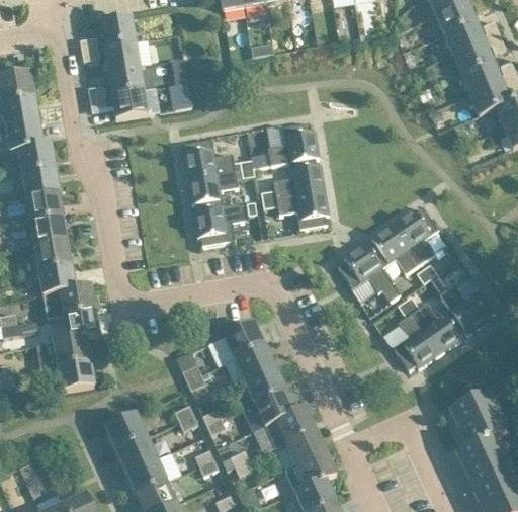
[(243,6),(241,0),(221,0),(223,9),(243,6)]
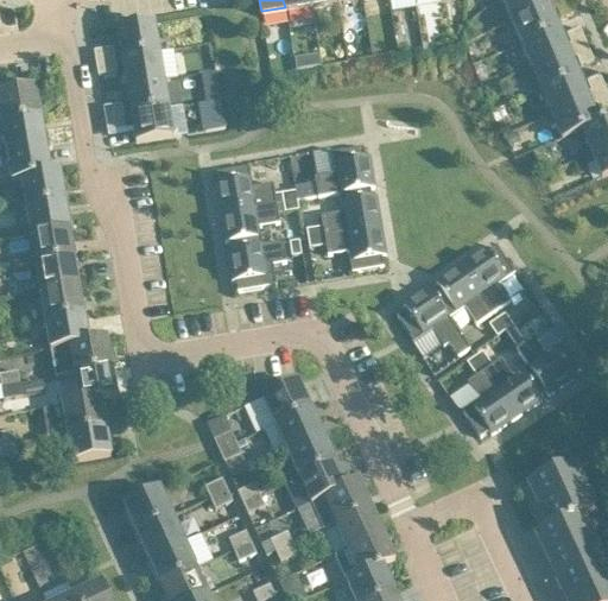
[(505,0),(512,16),(549,0),(505,0)]
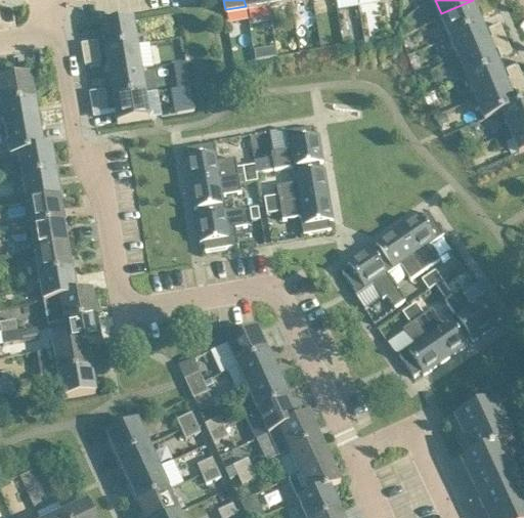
[(483,12),(494,7),(491,0),(473,0),(441,13),(449,34),(482,20),(475,5),(479,3),(483,12)]
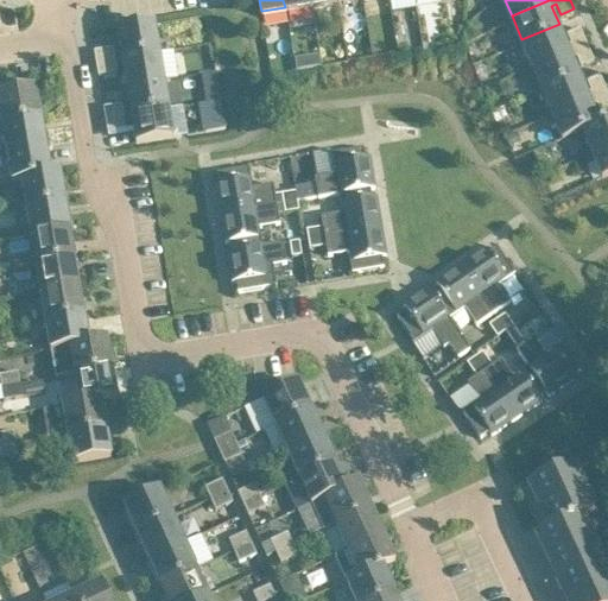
[(303,17),(286,18),(289,37),(305,35),(303,17)]
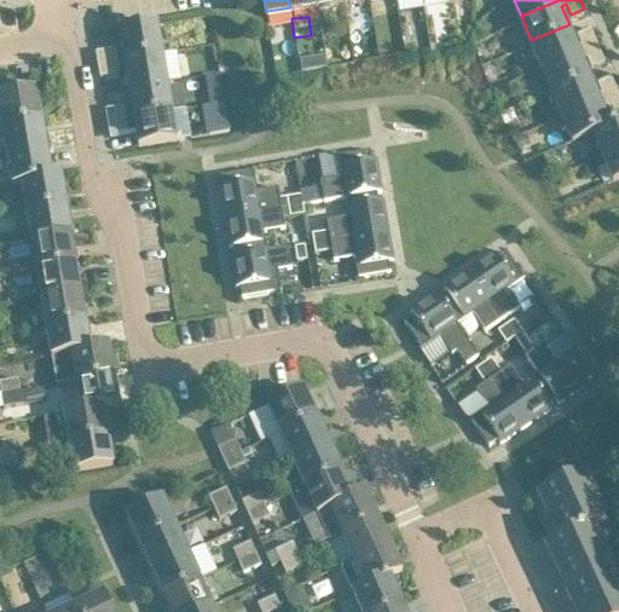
[(162,46),(157,19),(119,26),(123,53),(162,46)]
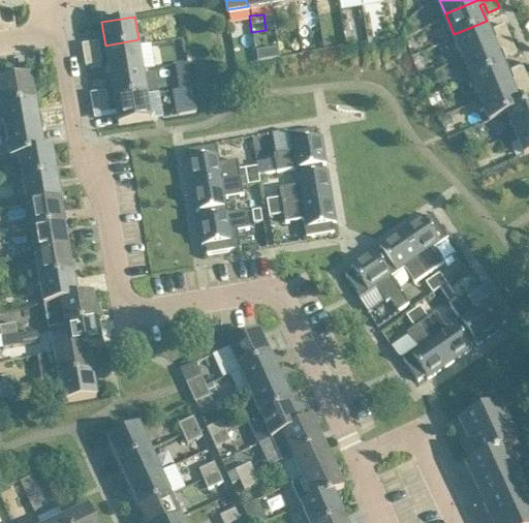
[(463,55),(510,34),(504,20),(493,25),(497,34),(492,35),(487,21),(454,34),(463,55)]
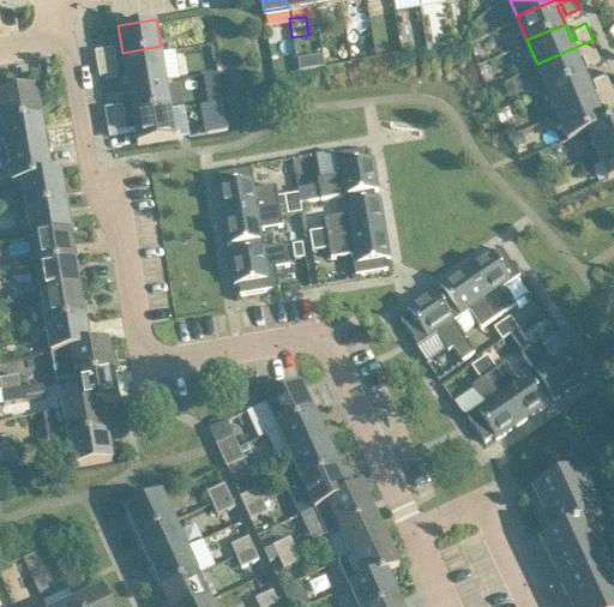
[(600,56),(593,40),(537,64),(547,88),(584,72),(577,54),(582,52),(587,61),(600,56)]
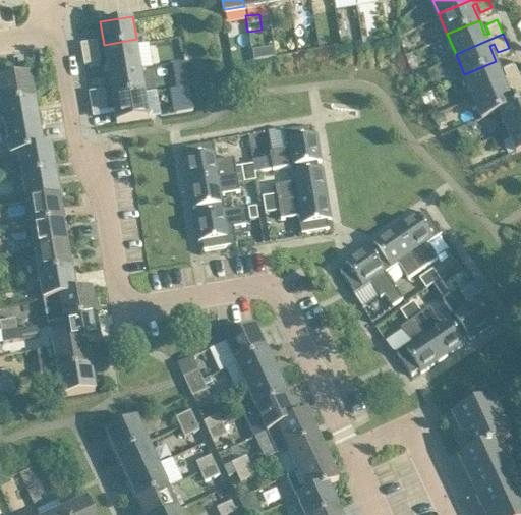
[(97,37),(80,39),(82,50),(99,47),(97,37)]
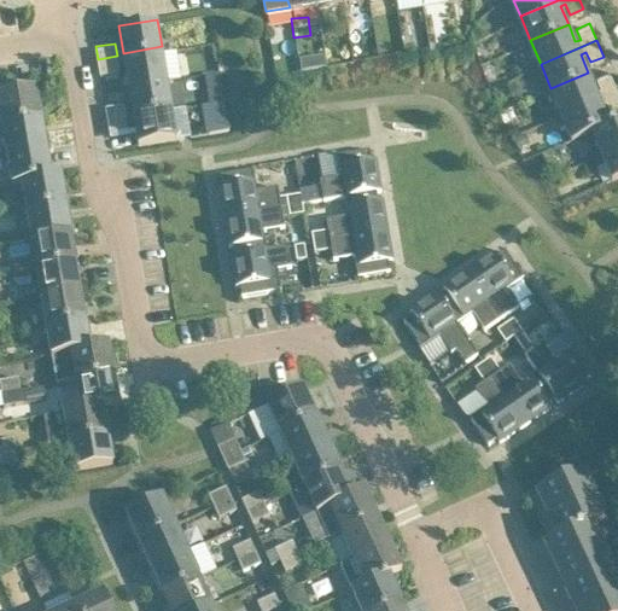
[(167,75),(162,46),(123,53),(128,82),(167,75)]
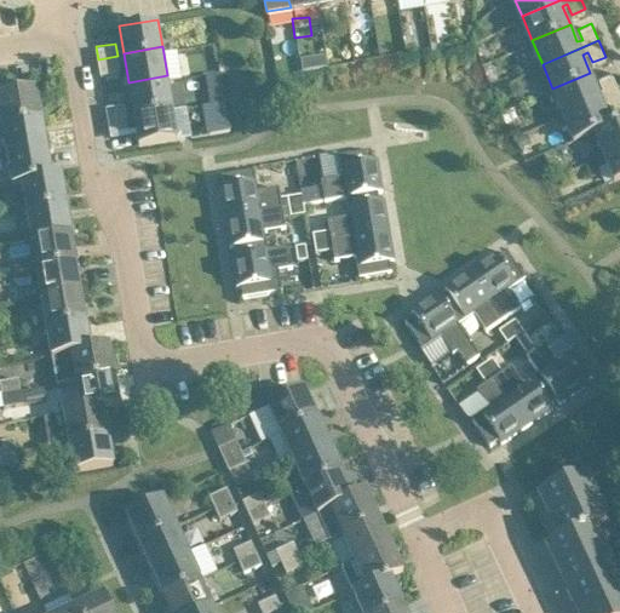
[(119,69),(118,56),(98,59),(99,72),(119,69)]
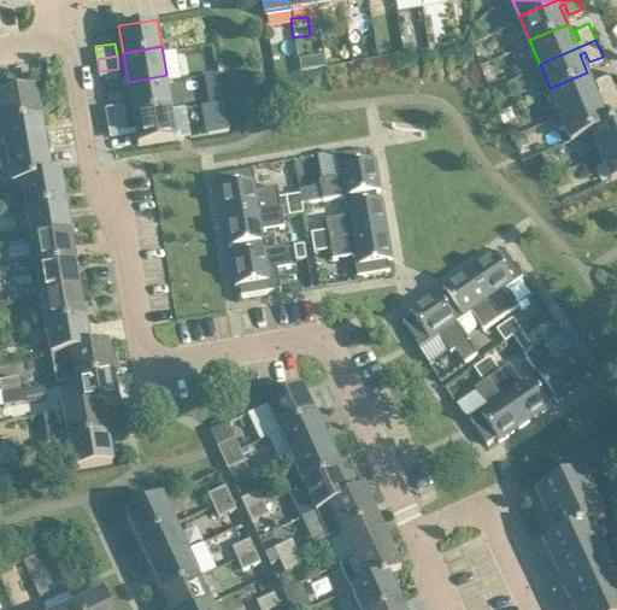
[(560,112),(616,88),(609,71),(595,77),(600,87),(594,89),(587,72),(550,88),(560,112)]
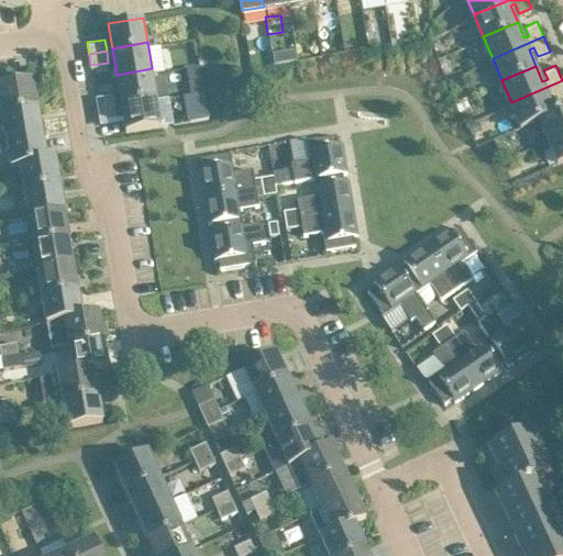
[(156,95),(152,68),(117,75),(121,100),(156,95)]
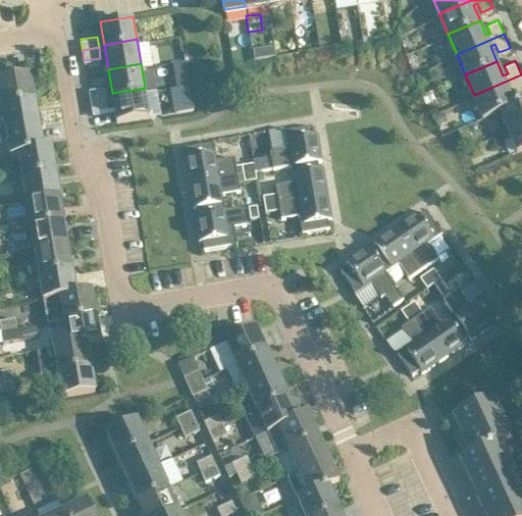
[(31,72),(0,76),(0,92),(2,102),(35,97),(31,72)]
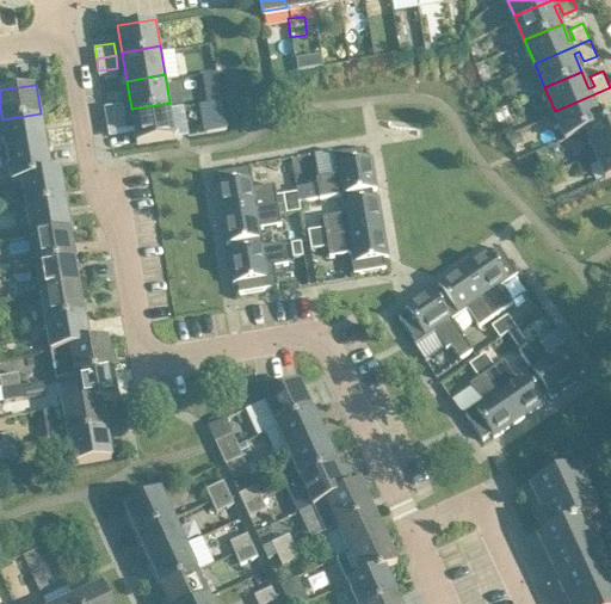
[(585,127),(602,118),(594,100),(599,99),(604,109),(610,105),(610,90),(610,87),(555,111),(565,135),(585,127)]
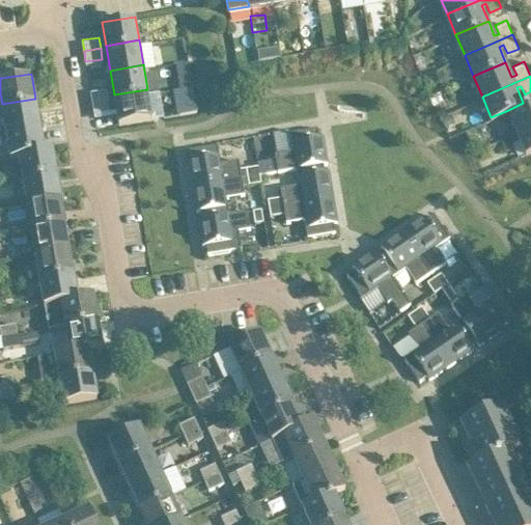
[(192,82),(175,84),(179,111),(196,108),(192,82)]
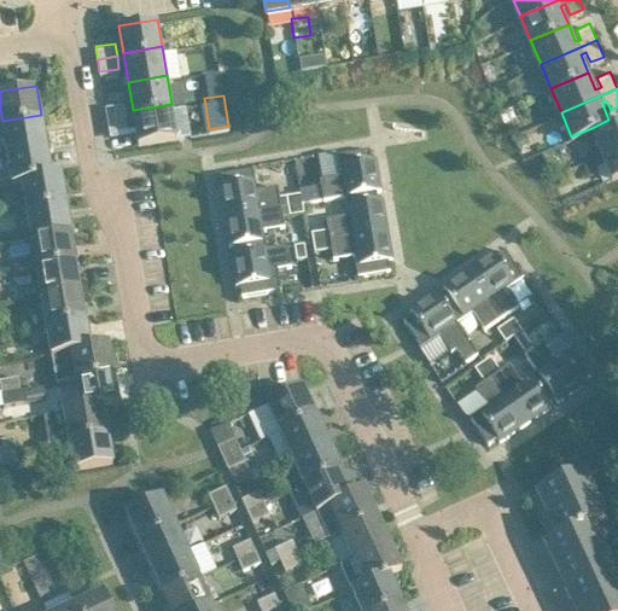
[(105,104),(106,115),(126,111),(124,100),(105,104)]
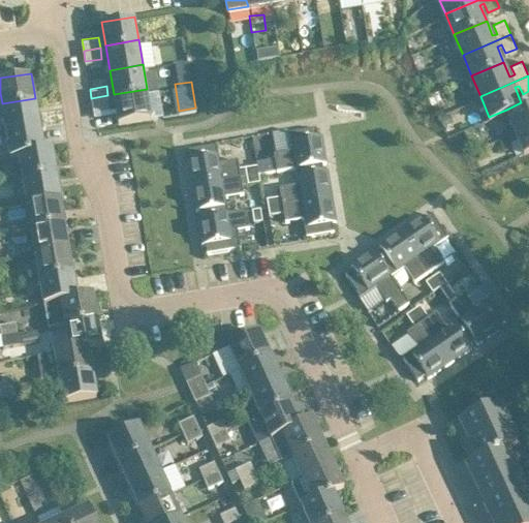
[(151,115),(147,89),(114,94),(118,121),(151,115)]
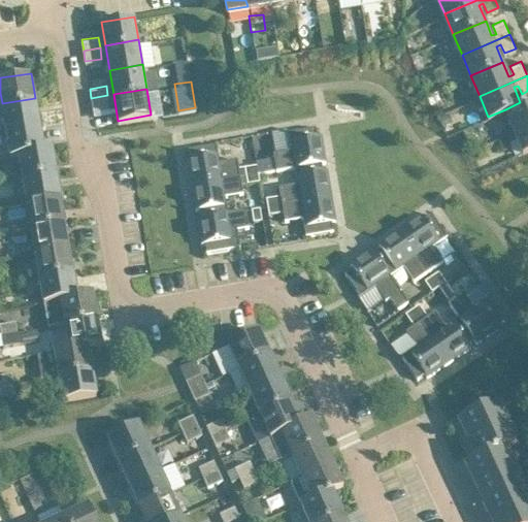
[(109,107),(107,95),(91,98),(93,110),(109,107)]
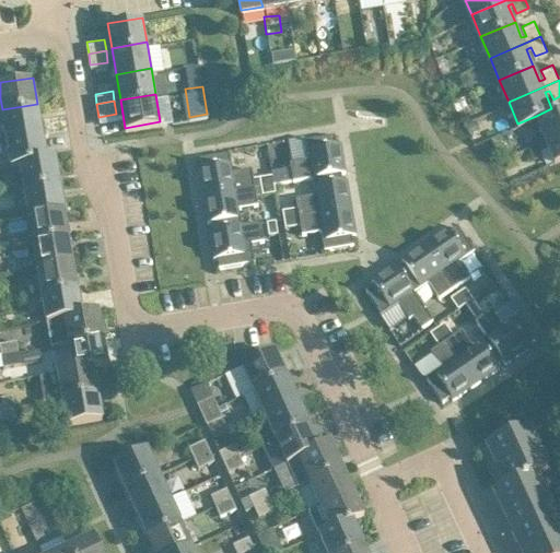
[(42,128),(37,104),(2,109),(6,134),(42,128)]
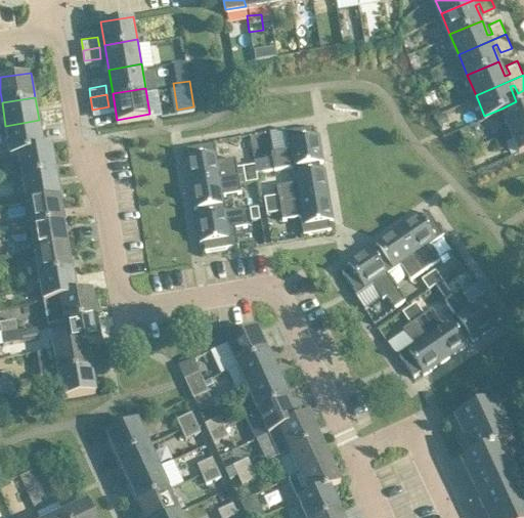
[(510,129),(523,122),(523,97),(516,101),(501,109),(510,129)]
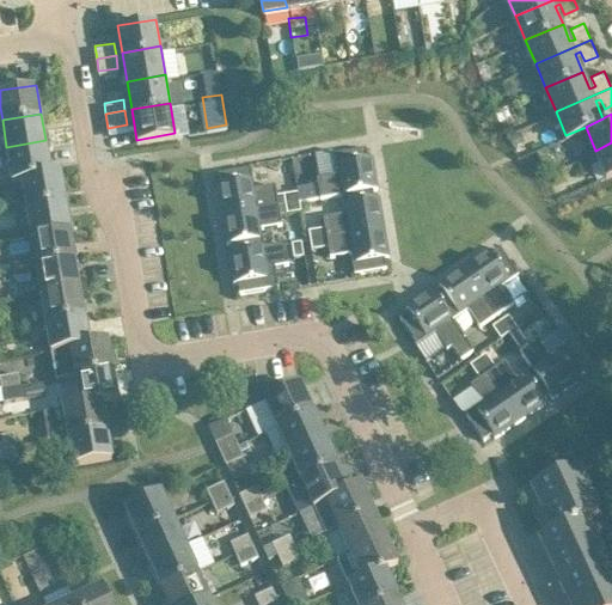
[(50,170),(46,140),(6,147),(12,178),(22,176),(50,170)]
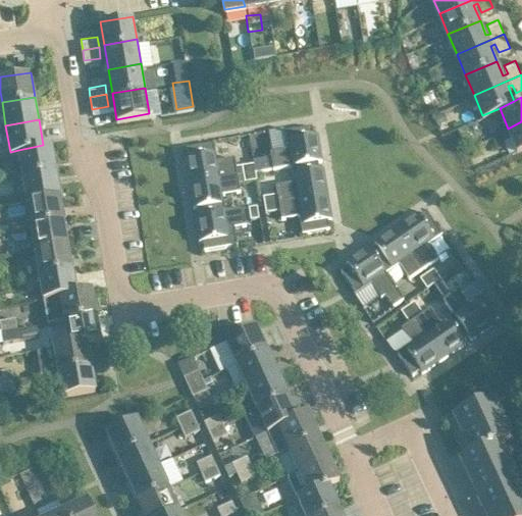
[(521,121),(508,129),(516,148),(521,145),(521,121)]
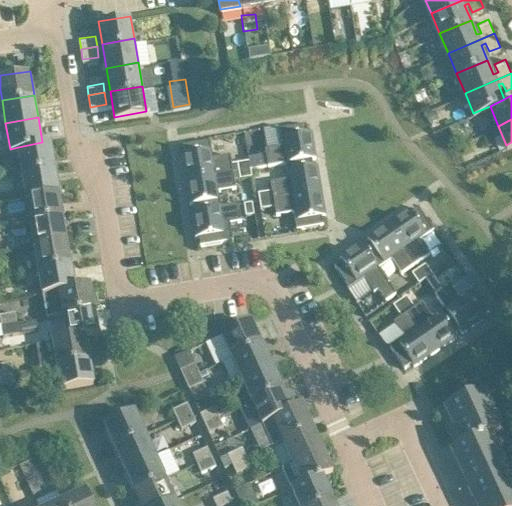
[(267,163),(285,160),(311,156),(315,155),(311,129),(307,130),(306,122),(306,121),(279,125),(280,134),(282,143),(264,146),(267,163)]
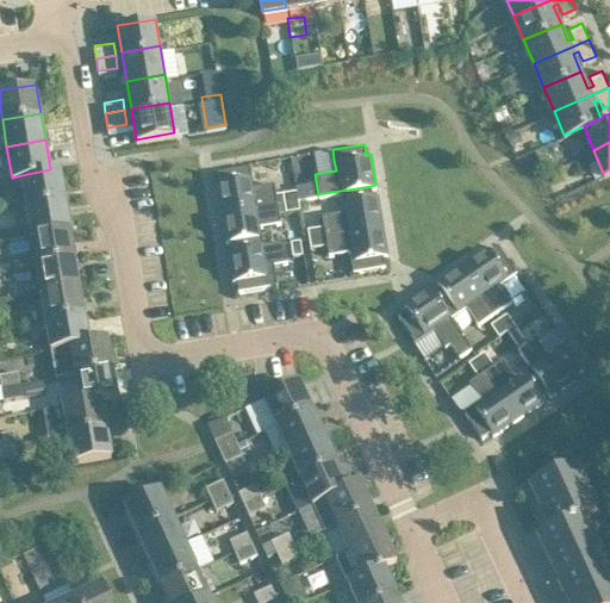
[(215,180),(221,210),(278,200),(274,180),(253,184),(249,163),(217,169),(218,171),(218,173),(219,180),(215,180)]
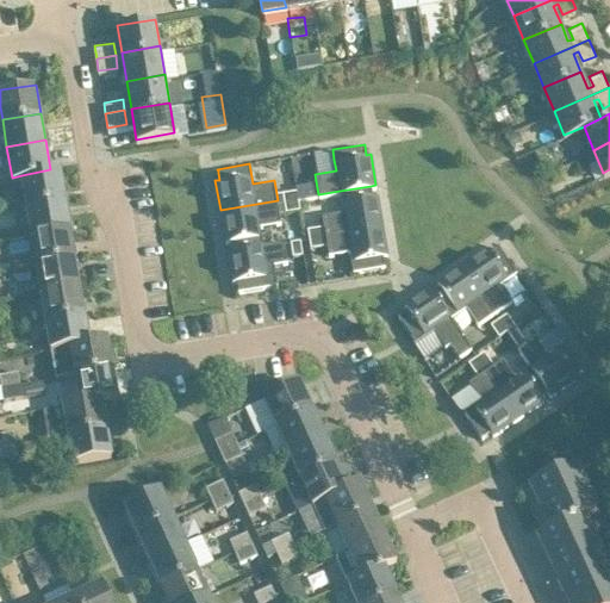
[(60,168),(50,169),(22,175),(26,204),(64,197),(60,168)]
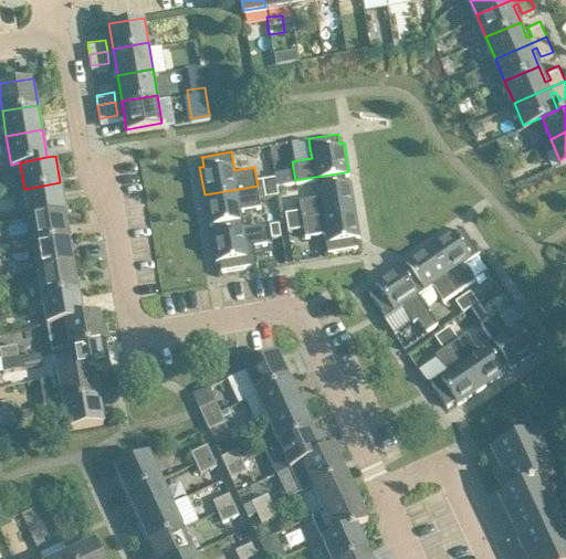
[(287,171),(275,173),(276,182),(290,180),(287,171)]
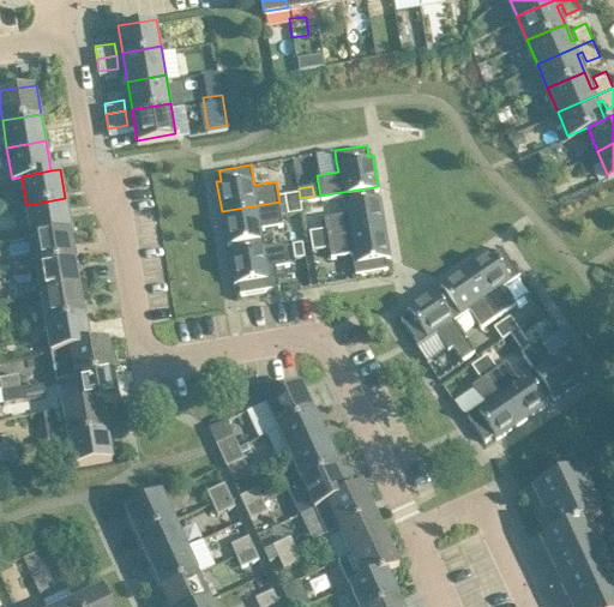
[(375,196),(373,187),(342,192),(344,211),(324,215),(325,224),(327,234),(385,224),(379,194),(375,196)]
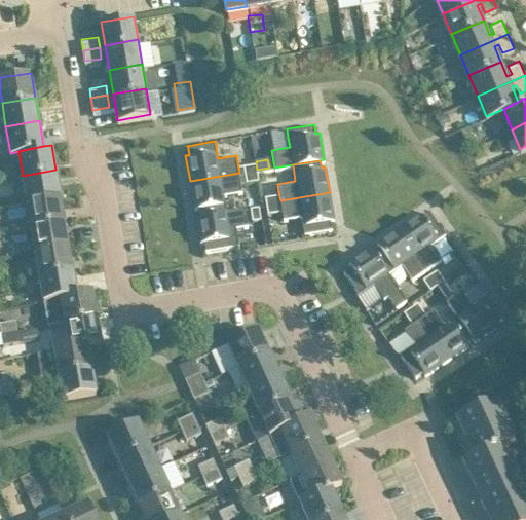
[(257,170),(256,161),(243,163),(245,172),(257,170)]
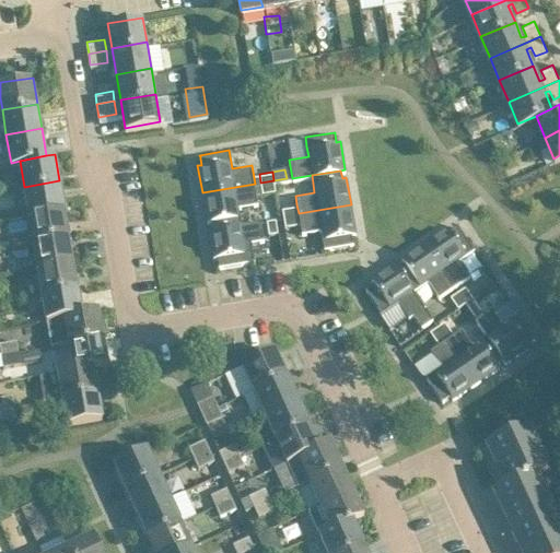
[(63,206),(59,180),(24,187),(28,212),(63,206)]
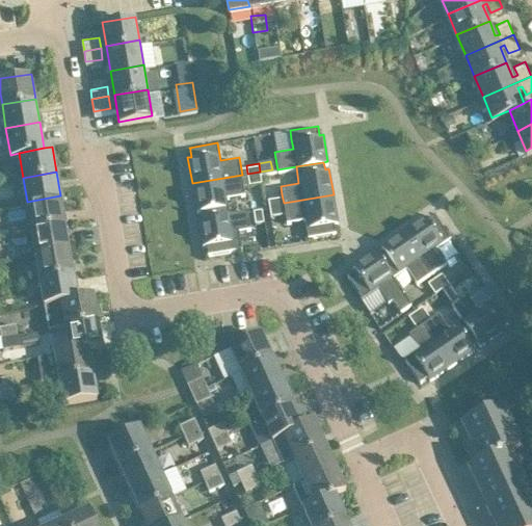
[(261,180),(260,172),(247,174),(248,182),(261,180)]
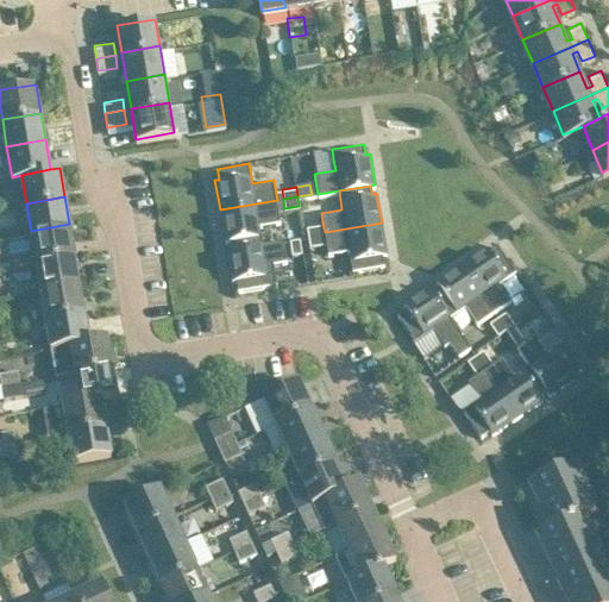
[(280,220),(277,200),(220,209),(225,239),(230,239),(231,248),(263,242),(259,224),(280,220)]
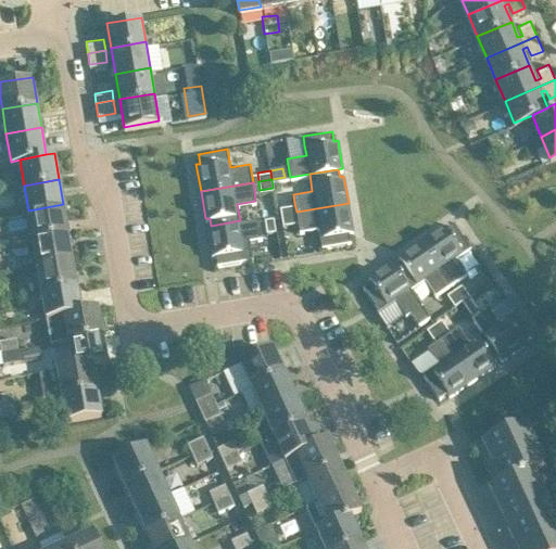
[(297,212),(294,203),(280,206),(281,215),(297,212)]
